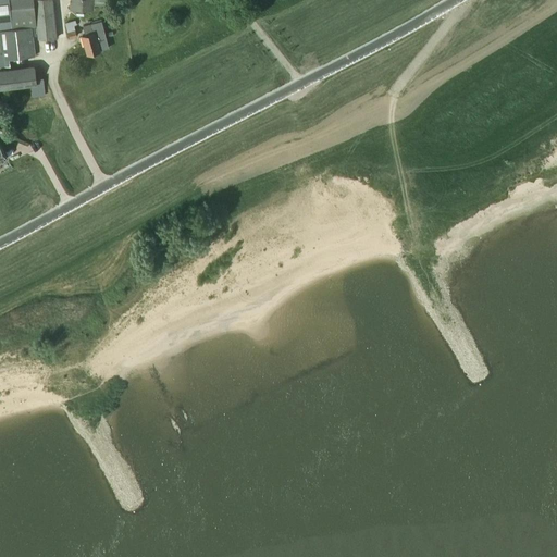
[(8,0),(0,0),(0,31),(12,29),(8,0)]
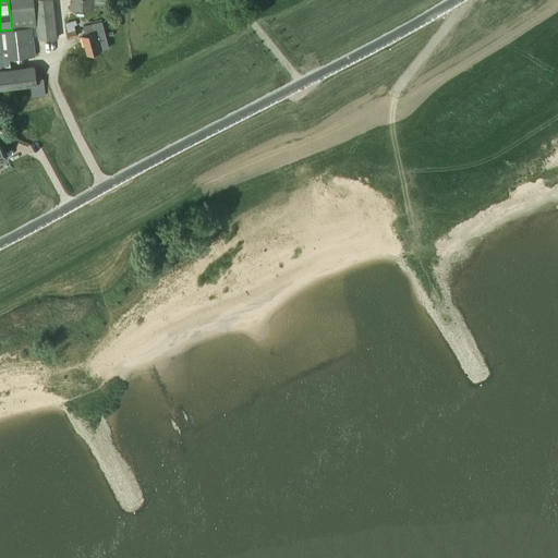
[(70,0),(70,11),(95,11),(95,3),(107,3),(106,0),(70,0)]
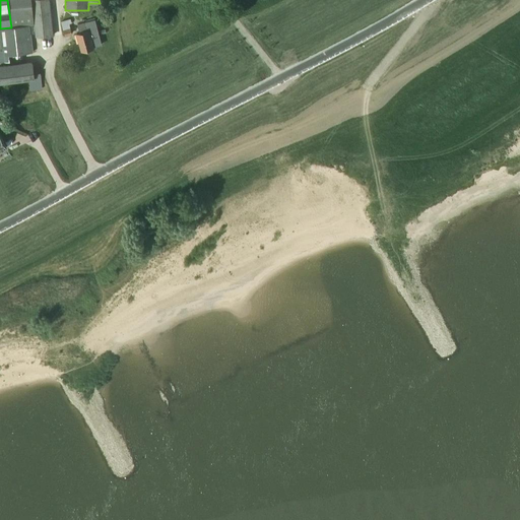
[(70,18),(61,21),(65,36),(71,35),(68,23),(71,22),(70,18)]
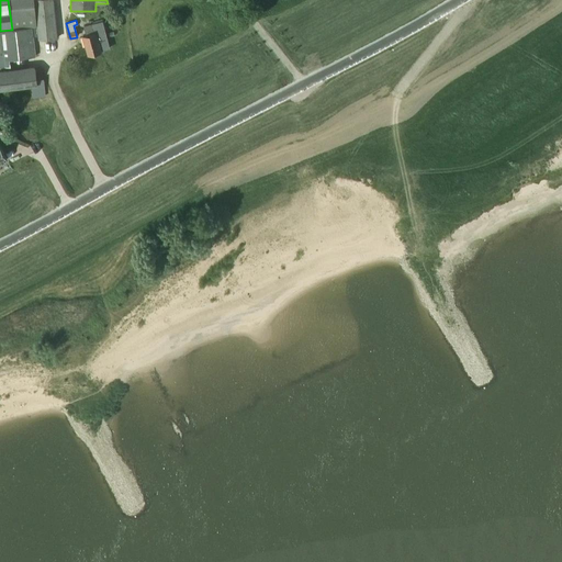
[(83,26),(86,35),(82,36),(88,55),(101,51),(110,48),(101,22),(83,26)]
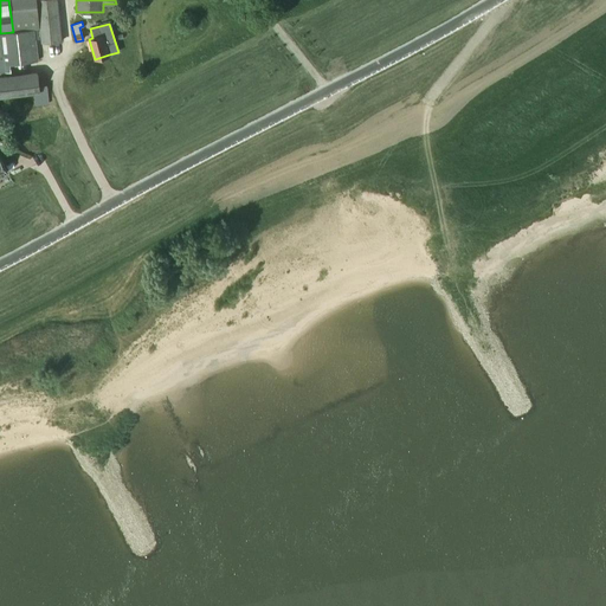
[(0,44),(1,57),(0,57),(0,71),(7,71),(8,71),(11,71),(10,64),(39,60),(37,44),(36,30),(13,32),(0,33),(0,44)]
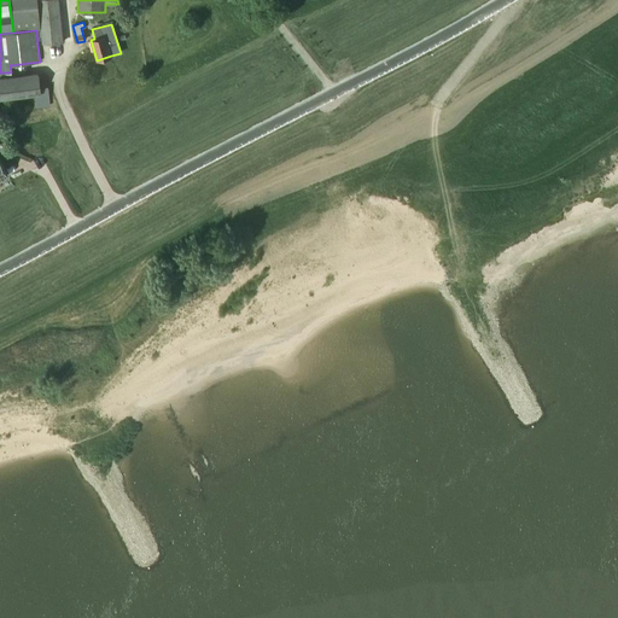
[(38,74),(27,75),(29,94),(40,93),(38,74)]
